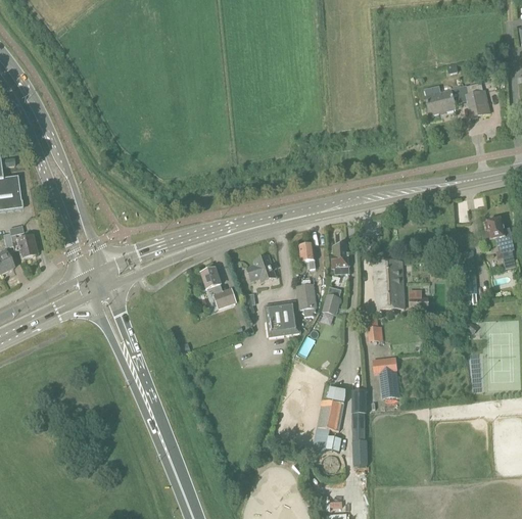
[(439,85),(423,88),(428,113),(454,107),(453,101),(466,98),(470,115),(488,111),(483,89),(482,90),(480,82),(440,91),(439,85)]
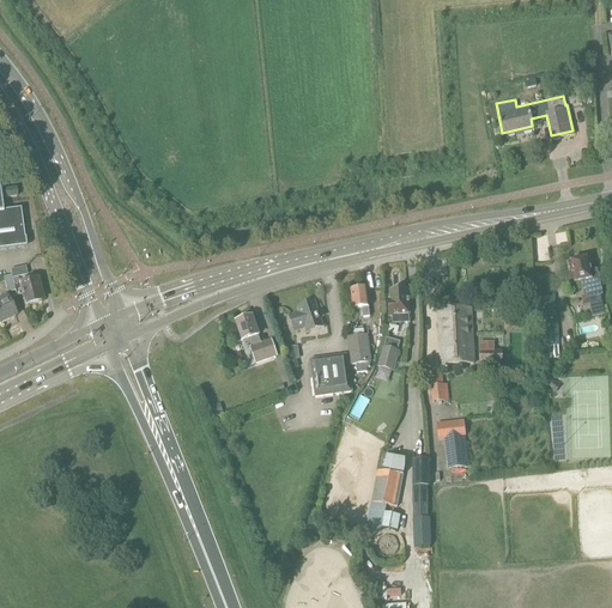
[(0,245),(24,242),(19,206),(1,208),(0,199),(0,245)]
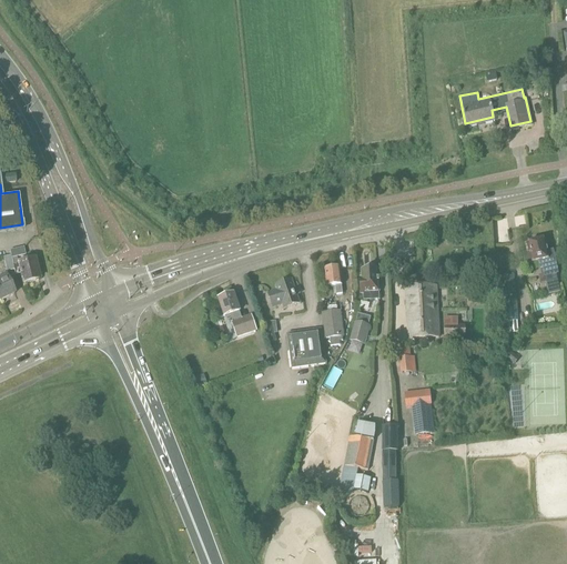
[(542,238),(526,241),(528,250),(522,252),(524,262),(538,259),(539,265),(542,265),(544,274),(556,271),(552,249),(544,250),(542,238)]
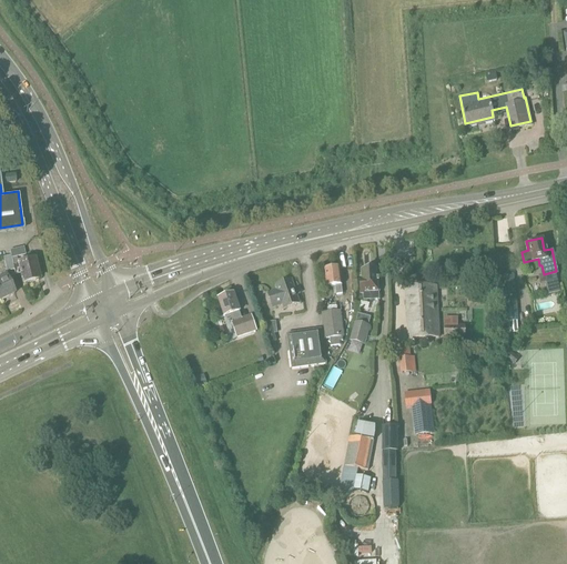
[(33,257),(17,260),(12,261),(11,254),(24,251),(23,243),(9,247),(10,252),(13,267),(14,271),(19,270),(21,279),(38,275),(34,262),(33,257)]
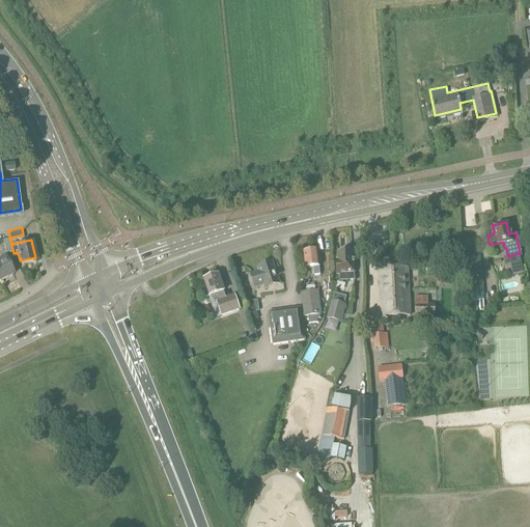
[(5,250),(12,249),(9,236),(2,238),(4,245),(5,250)]
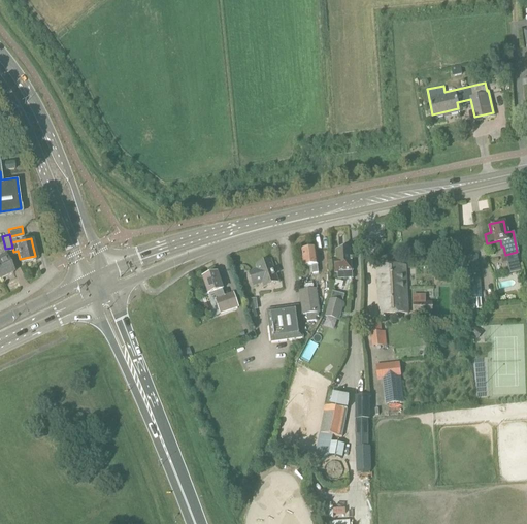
[(318,269),(317,261),(315,247),(301,248),(303,263),(310,262),(311,270),(318,269)]
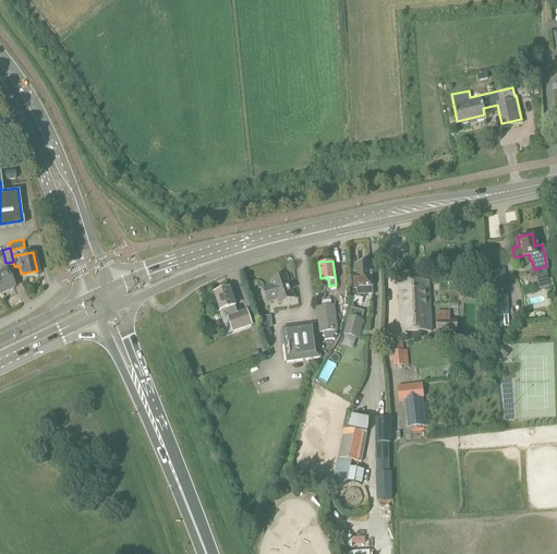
[(372,274),(371,262),(354,263),(355,273),(353,273),(354,285),(355,285),(356,291),(372,290),(371,284),(373,284),(372,274)]
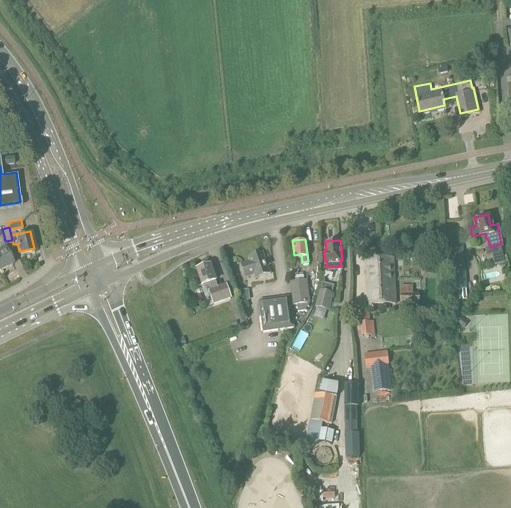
[(462,243),(449,244),(454,286),(466,285),(462,243)]
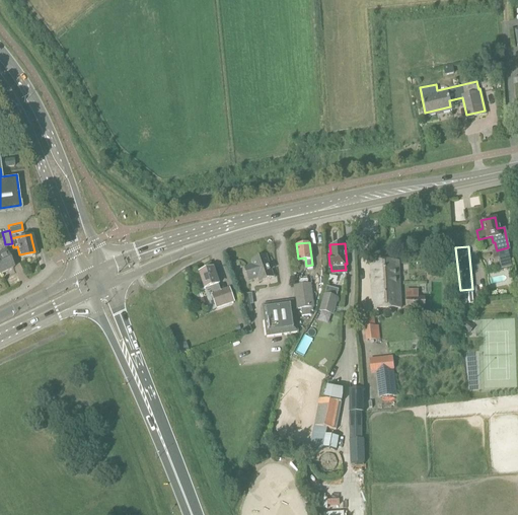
[(0,253),(0,272),(12,266),(4,248),(0,250),(0,253)]
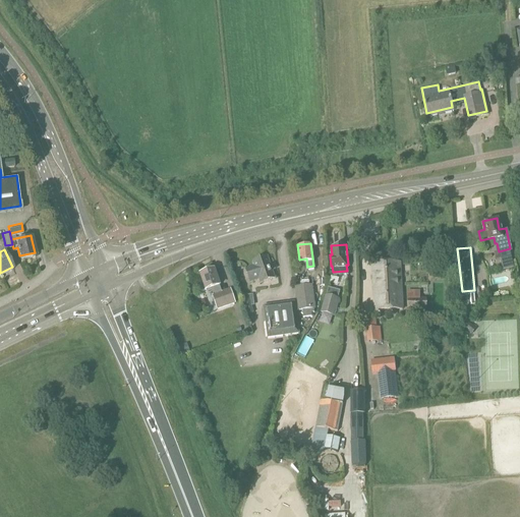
[(260,280),(274,275),(267,253),(251,259),(253,263),(245,266),(250,278),(257,276),(260,280)]
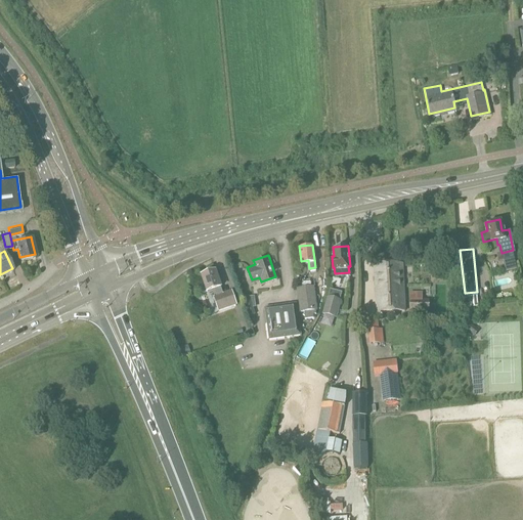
[(376,309),(404,308),(401,260),(374,262),(376,309)]
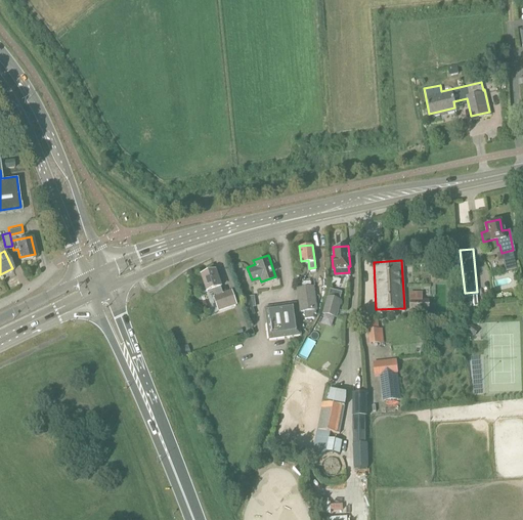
[(248,284),(246,266),(240,267),(243,284),(248,284)]
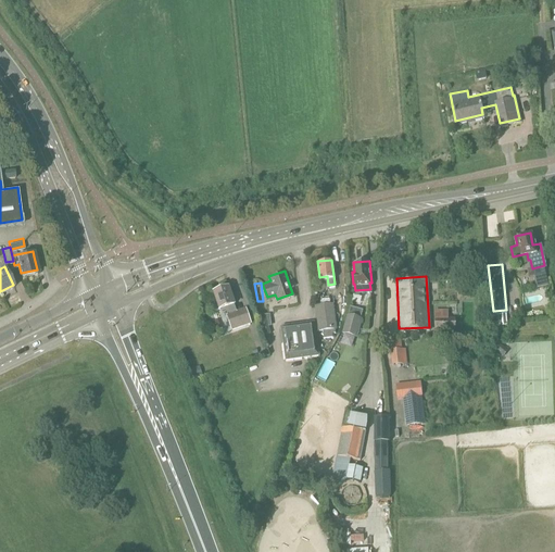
[(236,310),(227,285),(213,290),(218,305),(224,304),(231,326),(249,321),(244,306),(236,310)]
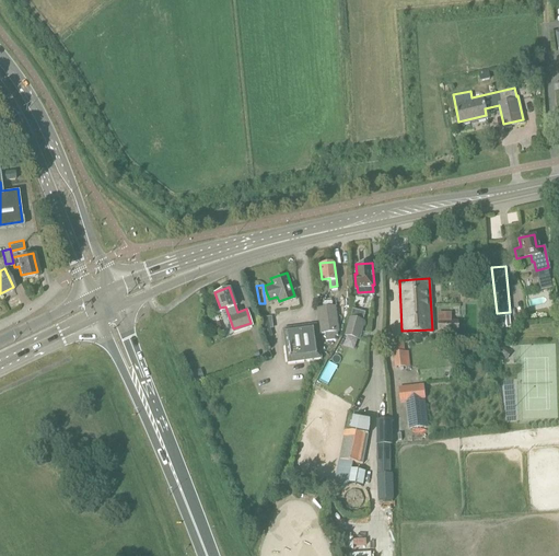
[(321,329),(338,327),(335,303),(317,307),(321,329)]
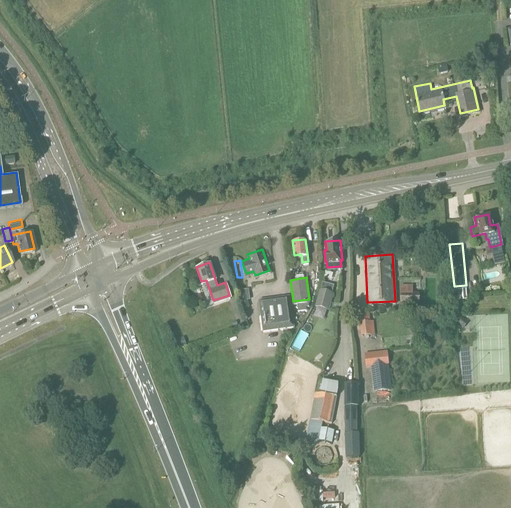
[(250,298),(247,281),(235,284),(243,307),(249,305),(247,299),(250,298)]
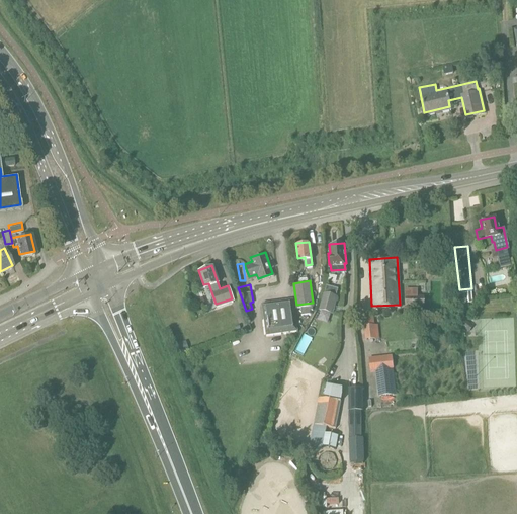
[(332,310),(336,294),(323,290),(319,307),(332,310)]
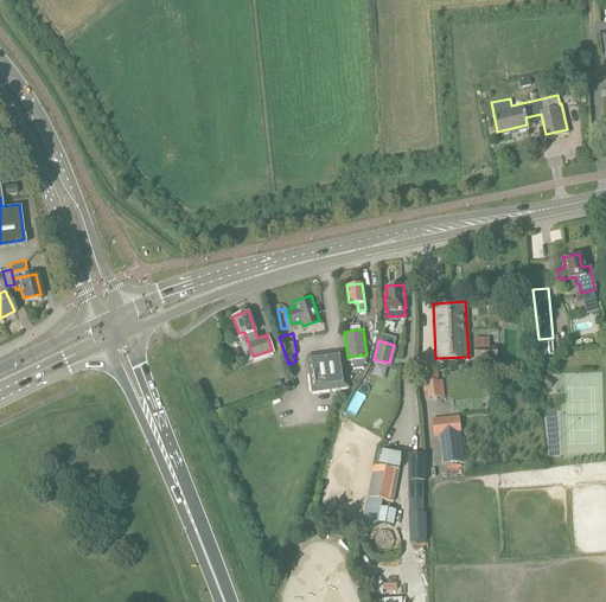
[(477,357),(499,357),(498,344),(477,344),(477,357)]
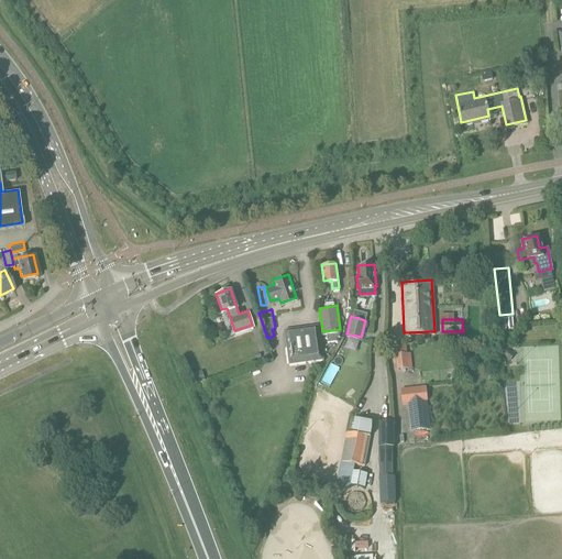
[(288,362),(322,358),(318,322),(283,328),(288,362)]
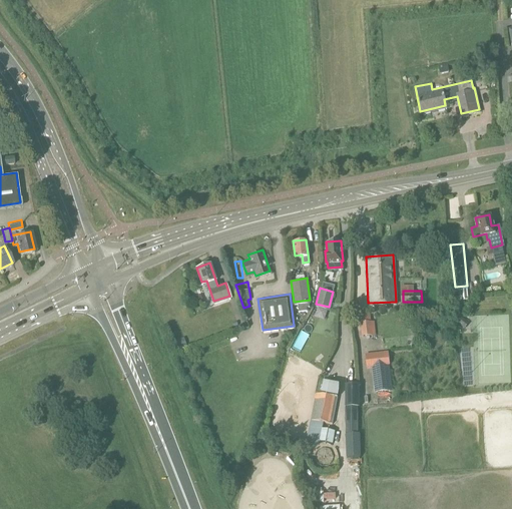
[(369,312),(358,312),(360,333),(374,331),(374,319),(369,320),(369,312)]
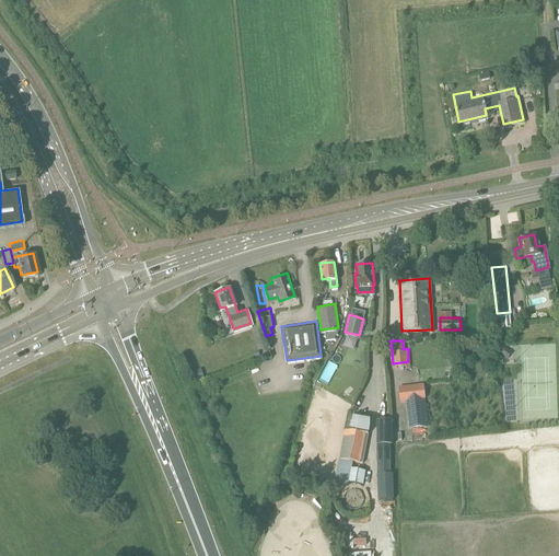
[(509,347),(500,340),(497,344),(498,350),(503,354),(509,347)]
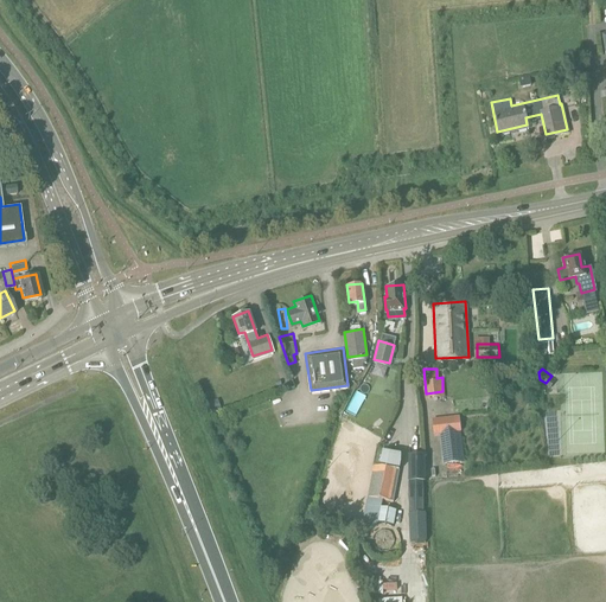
[(209,409),(223,404),(219,395),(205,399),(209,409)]
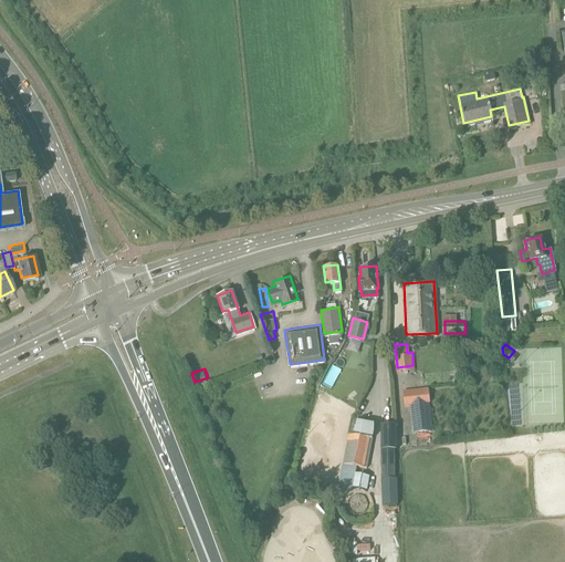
[(430,428),(426,399),(429,399),(428,385),(404,388),(405,403),(411,402),(416,430),(430,428)]
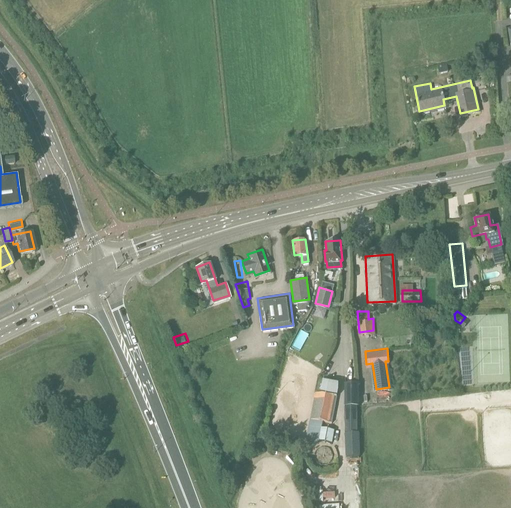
[(318,437),(331,439),(333,429),(321,427),(322,419),(331,420),(337,382),(323,379),(321,392),(314,391),(305,444),(312,445),(318,437)]
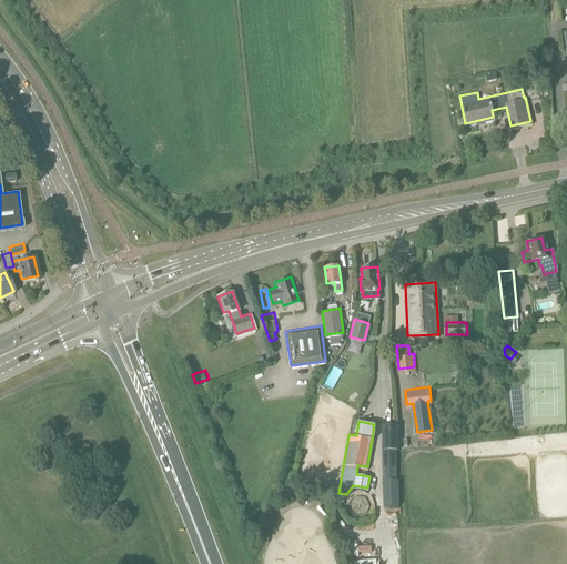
[(397,506),(397,479),(396,425),(383,425),(384,506),(397,506)]
